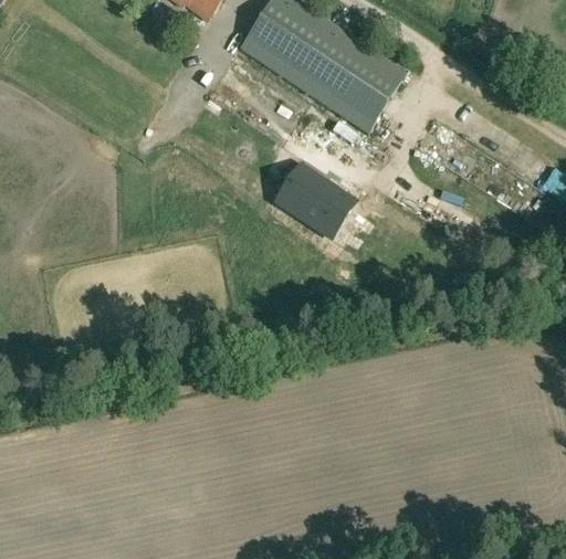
[(208,18),(221,0),(177,0),(182,4),(186,0),(208,18)]
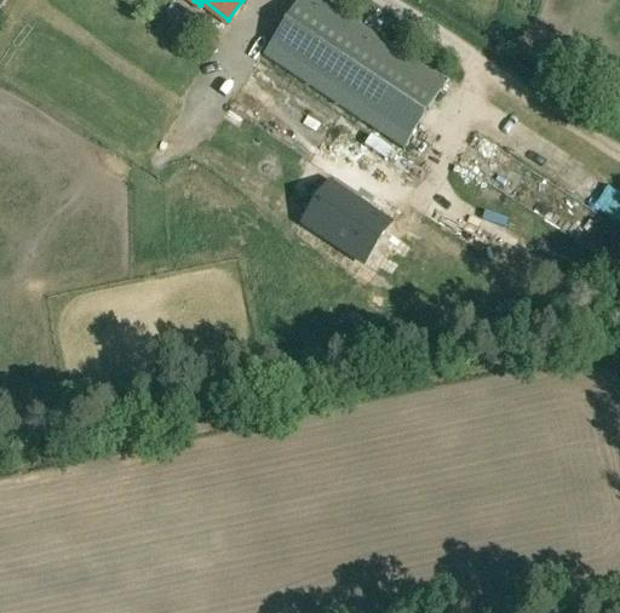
[(336,101),(379,34),(327,0),(296,0),(263,53),(336,101)]
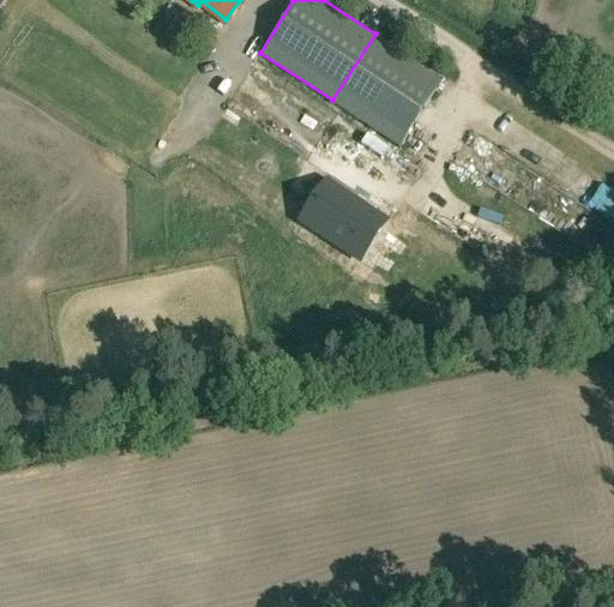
[(389,214),(330,174),(302,215),(362,254),(389,214)]
